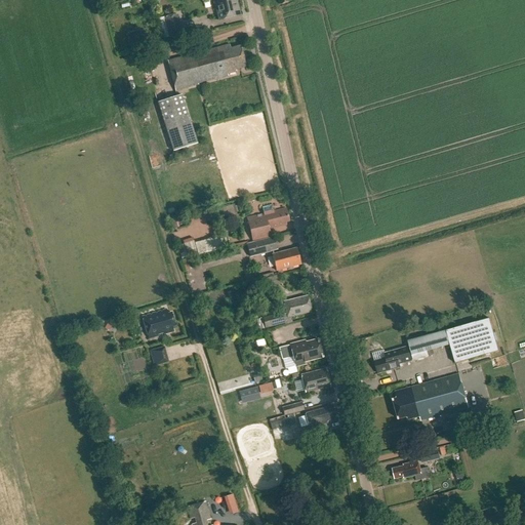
[(240,15),(236,0),(214,0),(219,21),(240,15)]
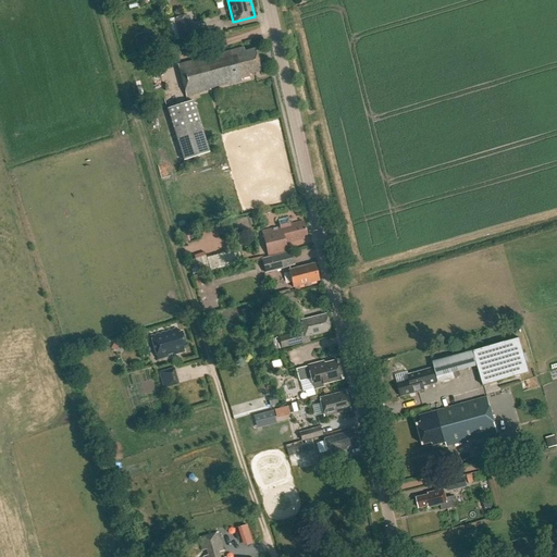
[(176,28),(173,28),(176,39),(180,39),(180,40),(196,37),(190,17),(175,21),(176,28)]
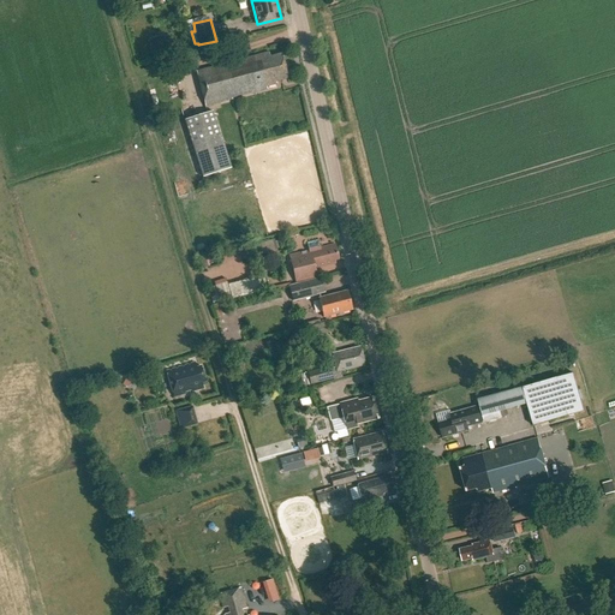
[(270,58),(269,53),(196,72),(206,107),(232,100),(267,90),(267,88),(276,85),(276,83),(288,79),(282,55),(270,58)]
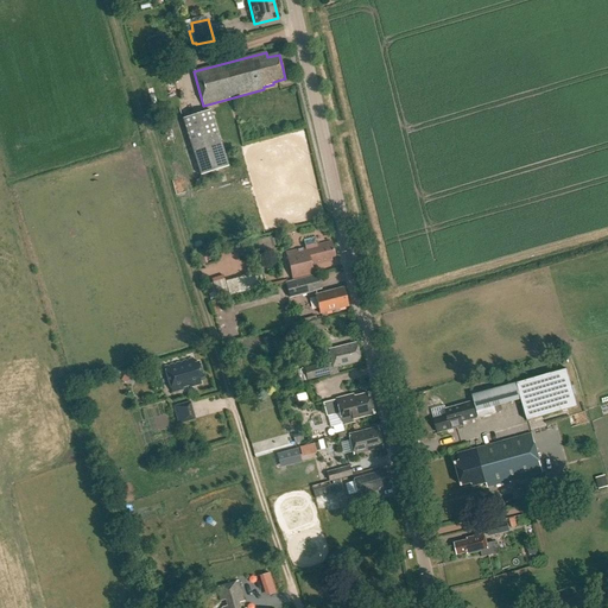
[(201,177),(228,169),(210,112),(183,120),(201,177)]
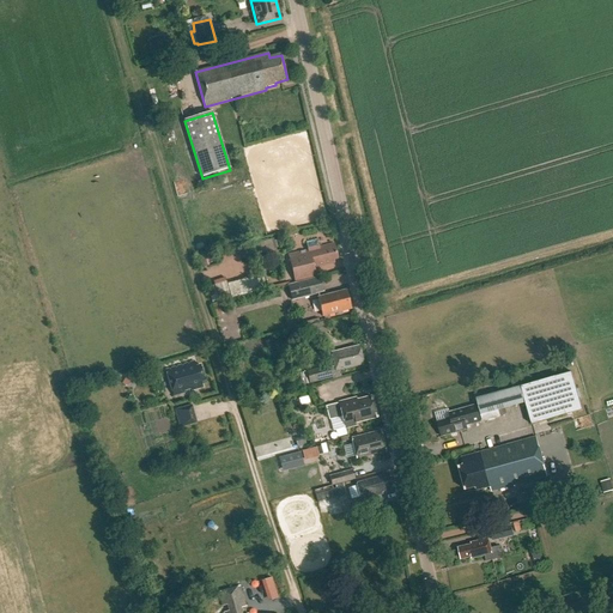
[(272,241),(258,244),(260,258),(275,255),(272,241)]
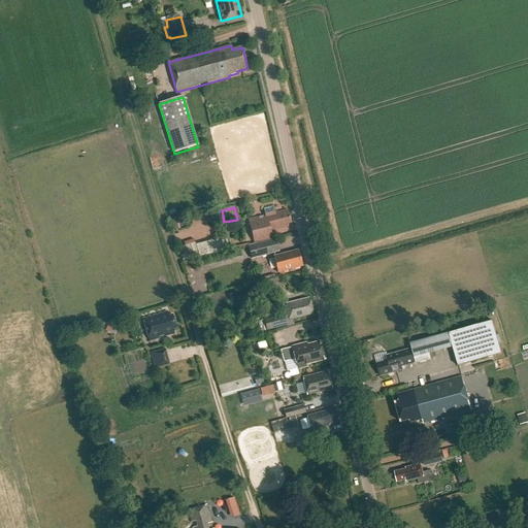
[(274,213),(273,207),(264,209),(265,216),(249,220),(255,243),(272,239),(270,231),(288,227),(287,224),(291,223),(289,213),(285,215),(285,211),(274,213)]
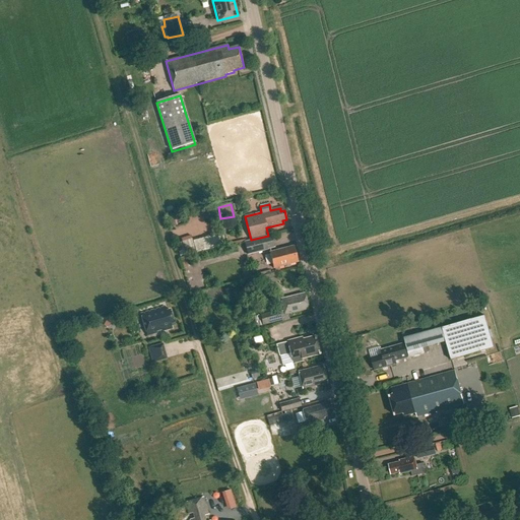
[(178,243),(182,257),(225,245),(222,232),(192,241),(192,240),(178,243)]
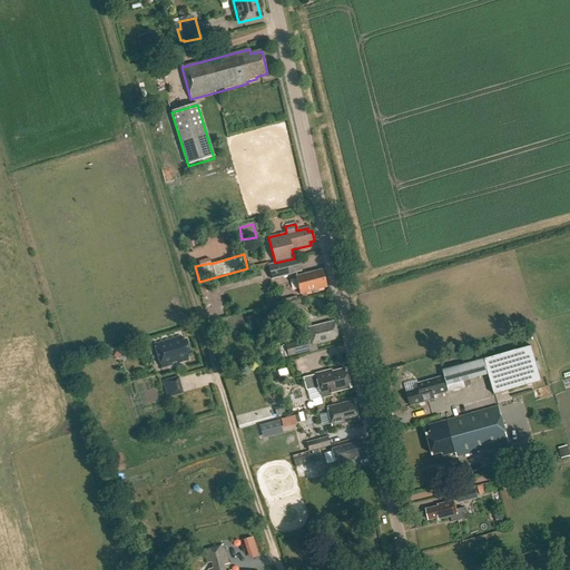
[(297,257),(267,265),(272,281),(302,273),(297,257)]
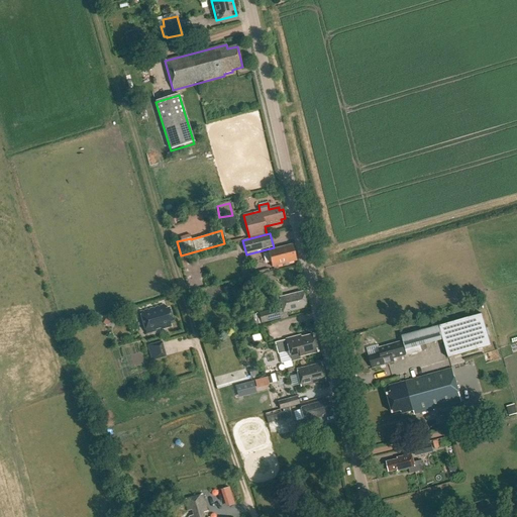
[(296,262),(292,245),(268,251),(273,268),(296,262)]
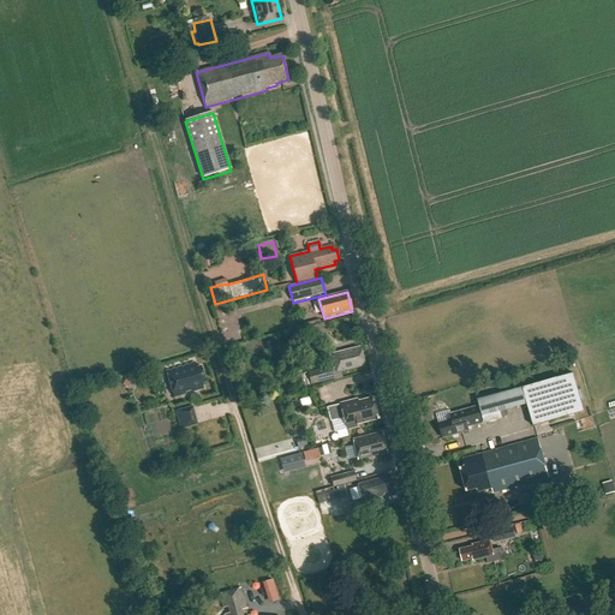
[(365,366),(360,347),(332,354),(336,374),(365,366)]
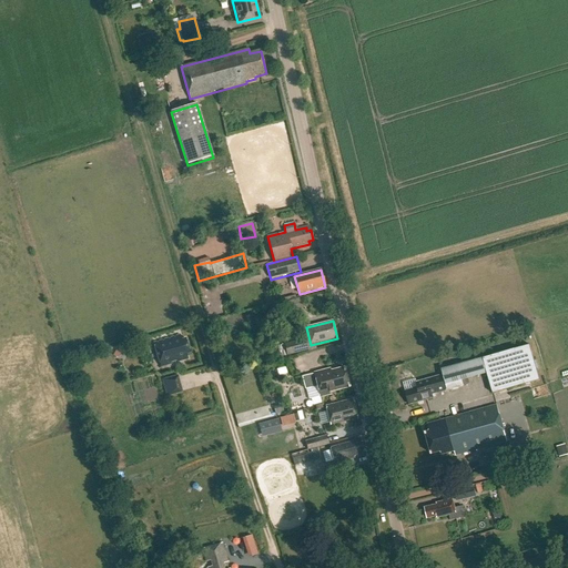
[(181,341),(180,336),(154,344),(161,367),(172,364),(172,362),(176,361),(178,363),(188,359),(186,354),(190,353),(185,338),(181,341)]
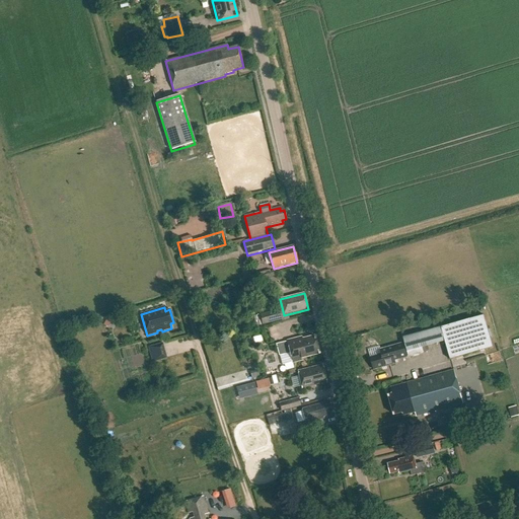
[(261,314),(263,325),(282,321),(279,310),(261,314)]
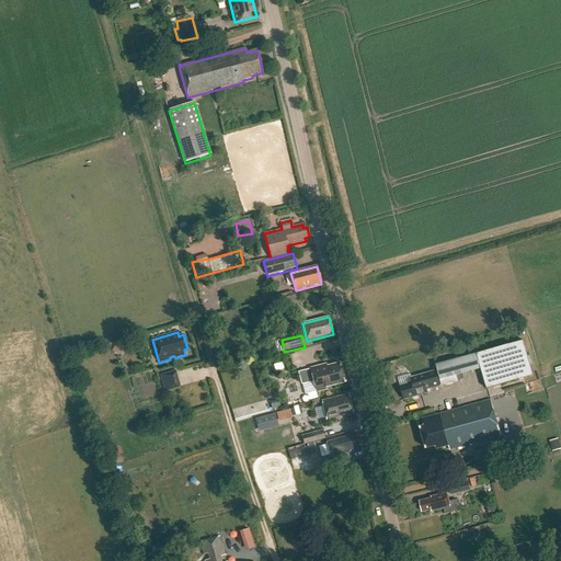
[(487,389),(503,385),(528,377),(526,369),(522,370),(521,367),(529,364),(523,339),(514,342),(514,343),(436,366),(442,386),(457,381),(456,376),(481,368),(487,389)]
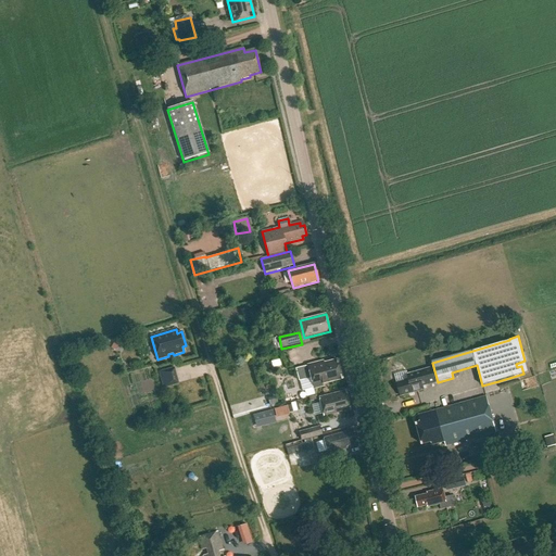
[(299,381),(311,378),(313,389),(323,387),(323,384),(342,379),(337,361),(324,364),(324,362),(295,368),(299,381)]
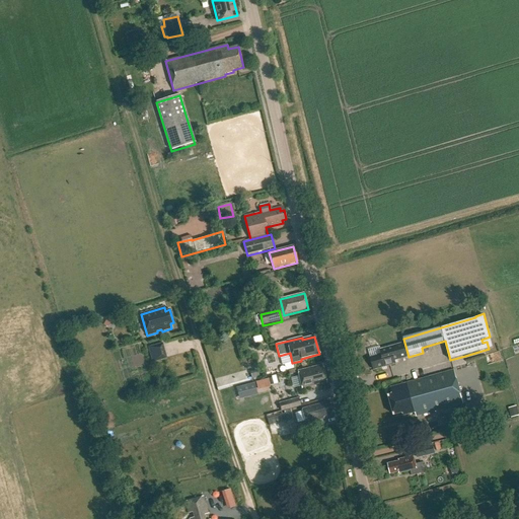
[(148,347),(152,362),(166,358),(162,343),(148,347)]
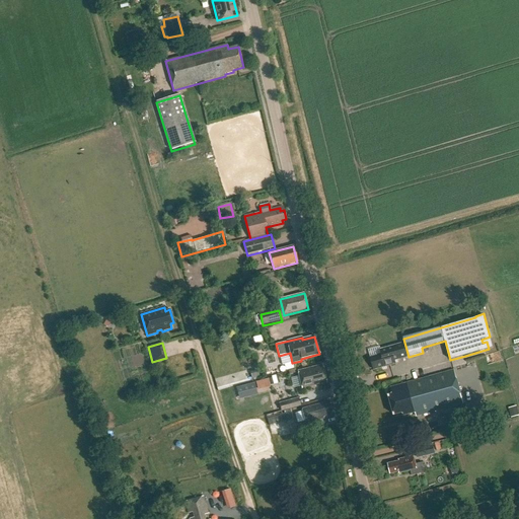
[(408,358),(403,344),(380,350),(382,355),(370,358),(374,370),(395,364),(394,361),(408,358)]
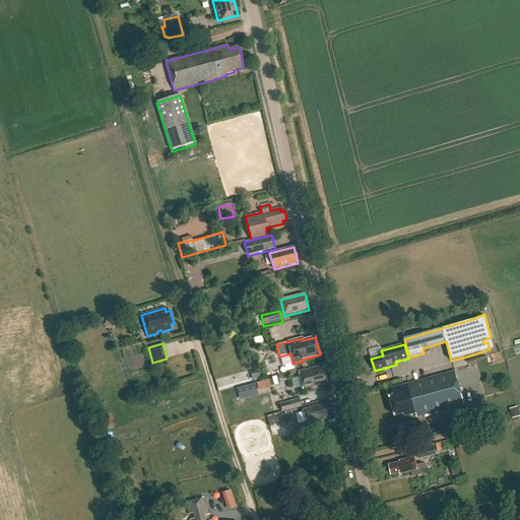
[(299,373),(303,389),(327,383),(323,367),(299,373)]
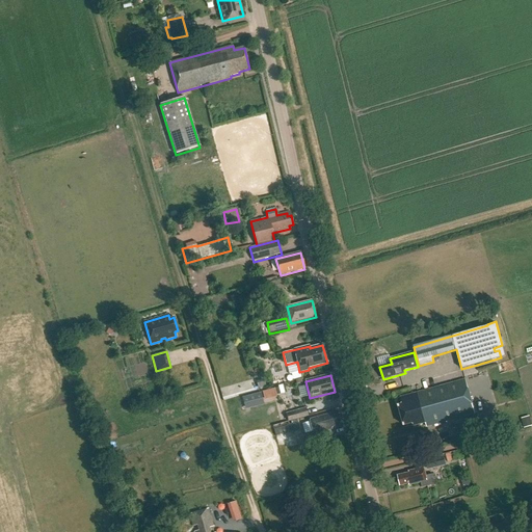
[(475,414),(466,379),(400,398),(402,405),(398,406),(404,426),(413,423),(414,426),(426,423),(427,427),(475,414)]
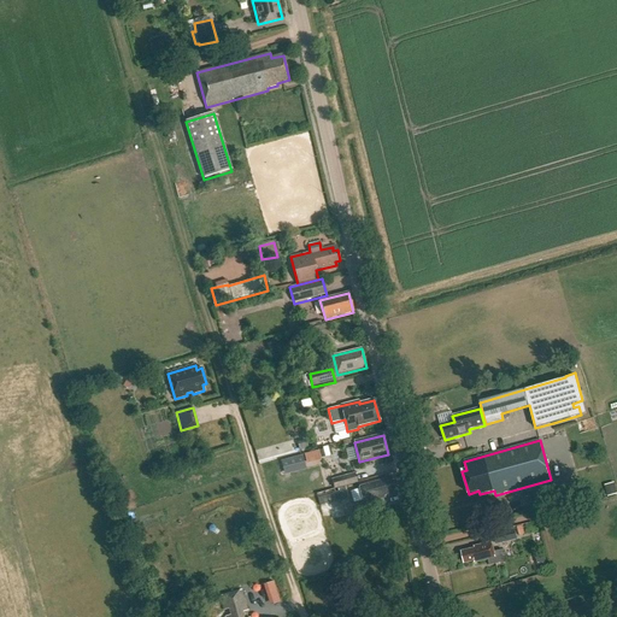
[(304,454),(307,464),(321,460),(318,451),(304,454)]
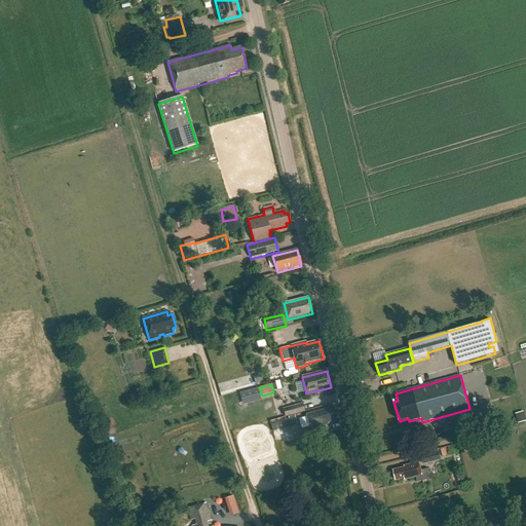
[(260,395),(258,388),(239,392),(240,399),(260,395)]
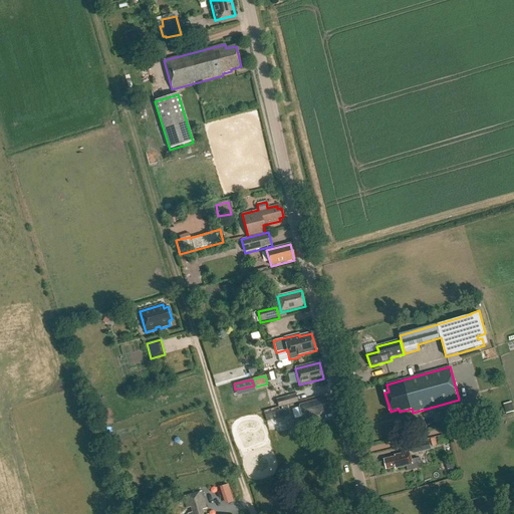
[(296,394),(276,400),(278,408),(298,402),(296,394)]
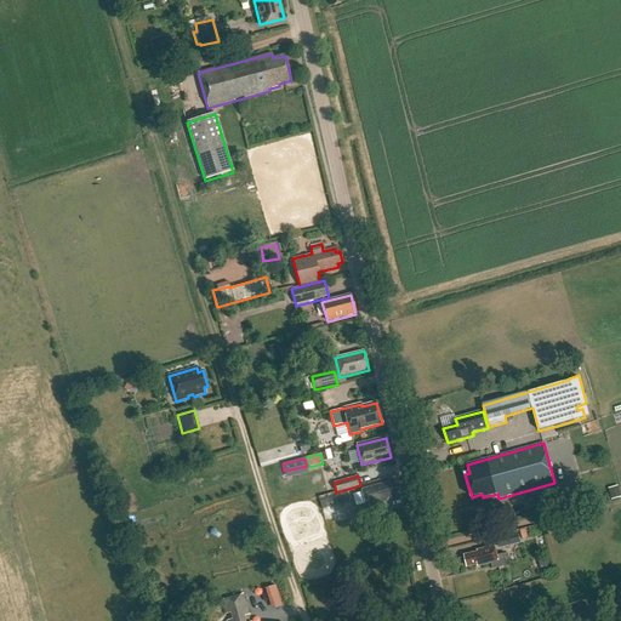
[(398,496),(394,482),(362,490),(366,507),(388,501),(387,499),(398,496)]
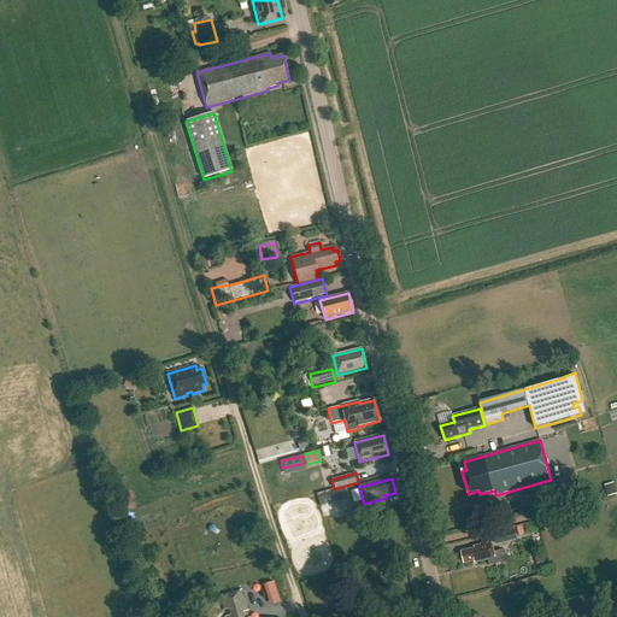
[(345,487),(317,494),(318,498),(321,505),(348,498),(345,488),(345,487)]
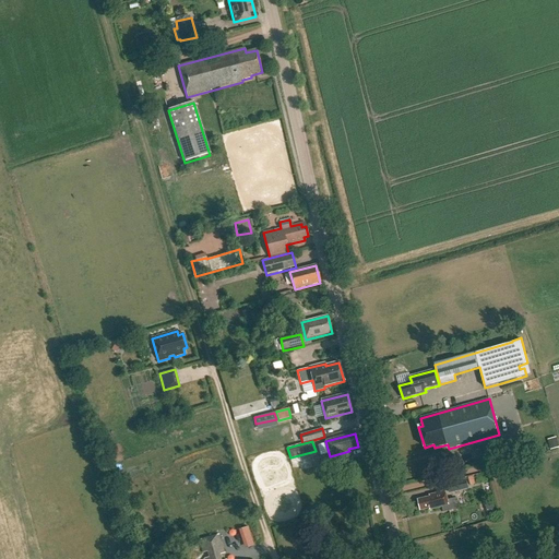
[(498,443),(487,445),(489,455),(500,452),(498,443)]
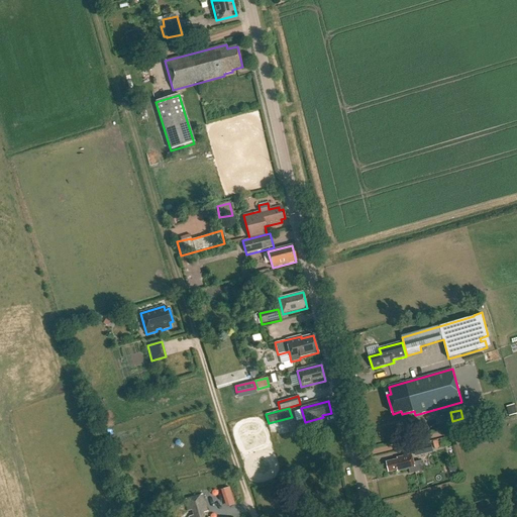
[(415,457),(433,452),(431,442),(413,447),(415,457)]
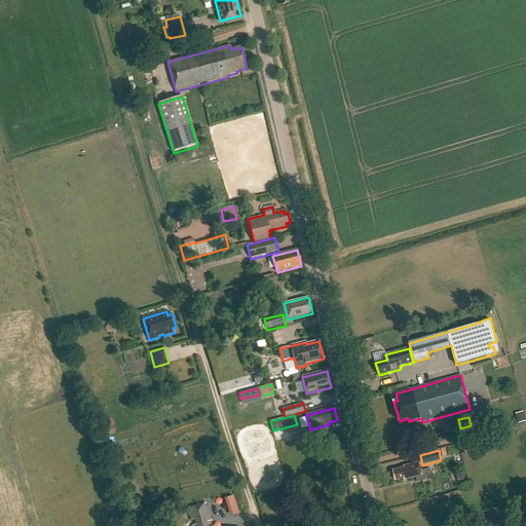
[(407,480),(416,478),(417,483),(430,479),(428,468),(421,471),(419,462),(404,466),(405,468),(393,471),(396,480),(407,478),(407,480)]
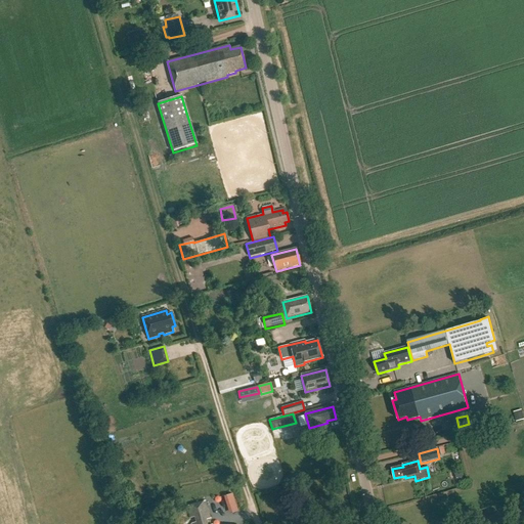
[(210,519),(204,503),(186,507),(189,519),(192,519),(193,523),(207,523),(206,520),(210,519)]
